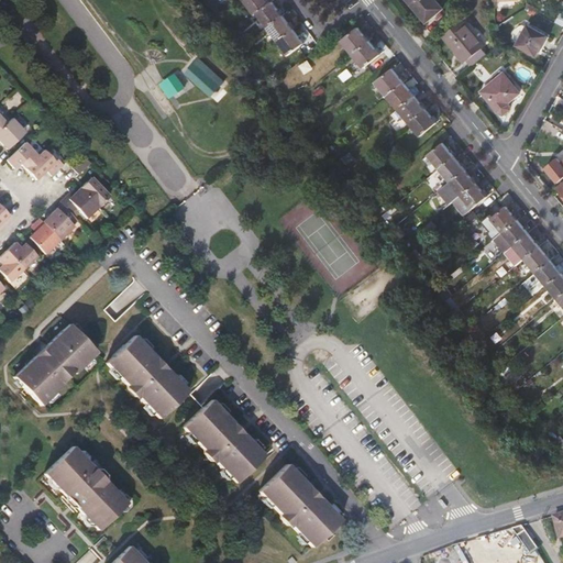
[(247,0),(245,2),(255,17),(257,15),(271,6),(266,0),(247,0)]
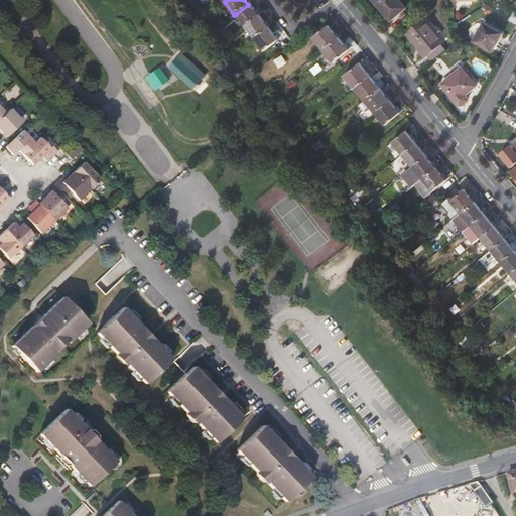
[(373,0),(391,20),(405,8),(398,0),(373,0)]
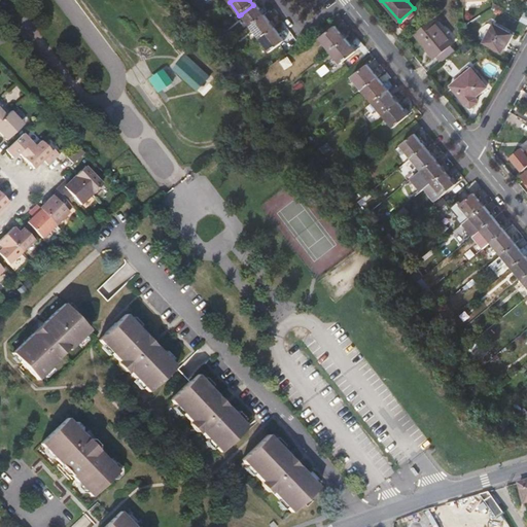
[(266,15),(255,3),(253,5),(241,14),(250,27),(266,15)]
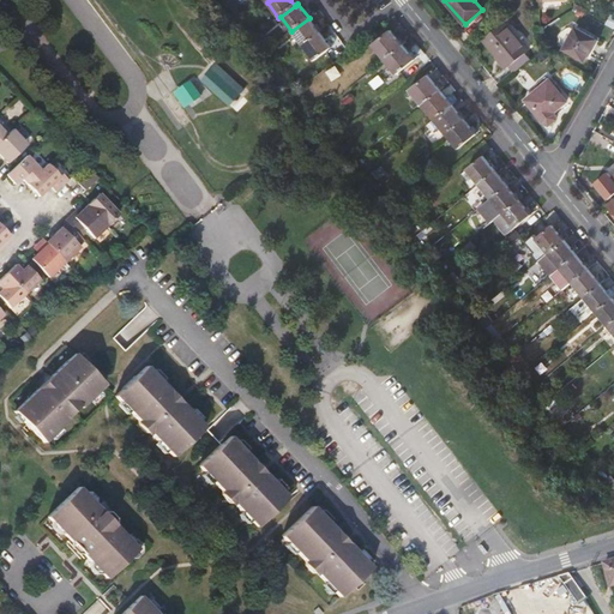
[(320,34),(309,18),(292,31),(304,47),(320,34)]
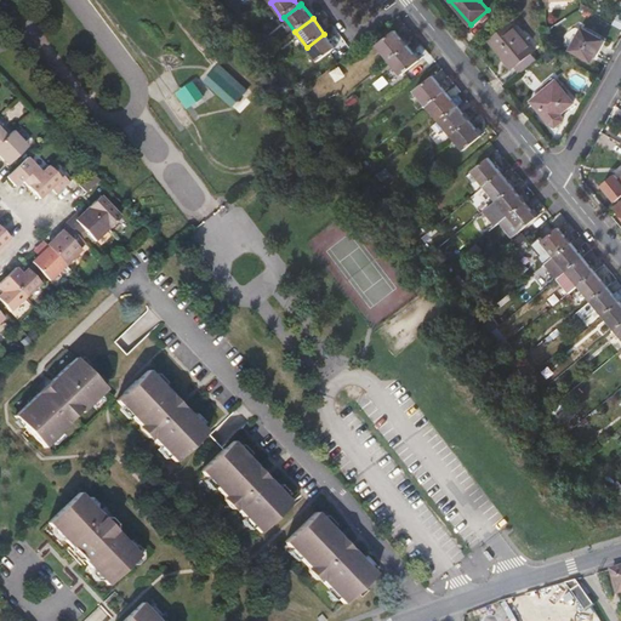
[(536,60),(531,53),(534,51),(510,22),(489,39),(512,69),(516,67),(520,73),(536,60)]
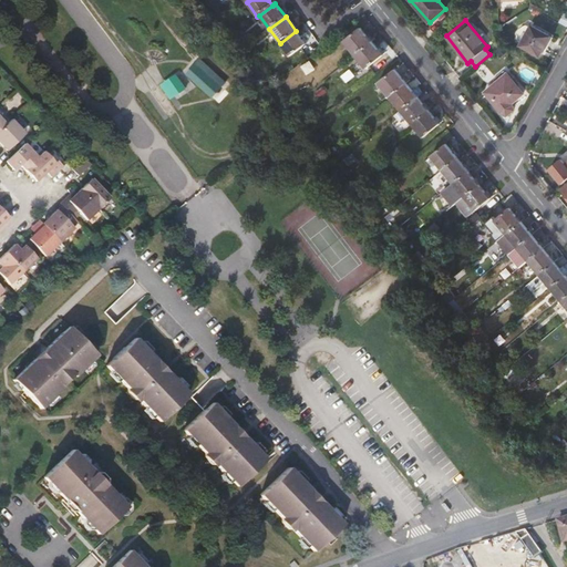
[(552,35),(535,27),(524,47),(540,55),(552,35)]
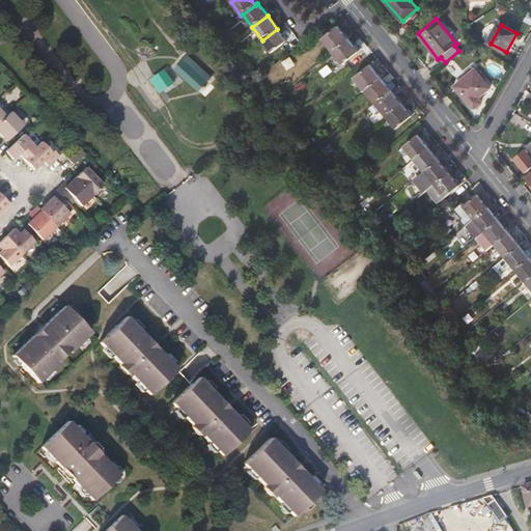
[(323,37),(333,51),(347,38),(337,26),(323,37)]
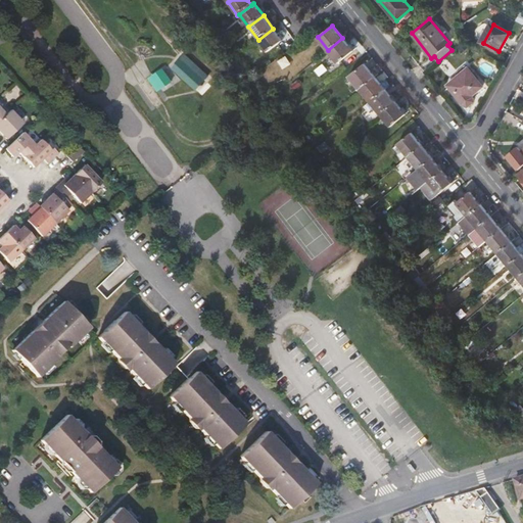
[(282,41),(273,29),(258,40),(269,52),(282,41)]
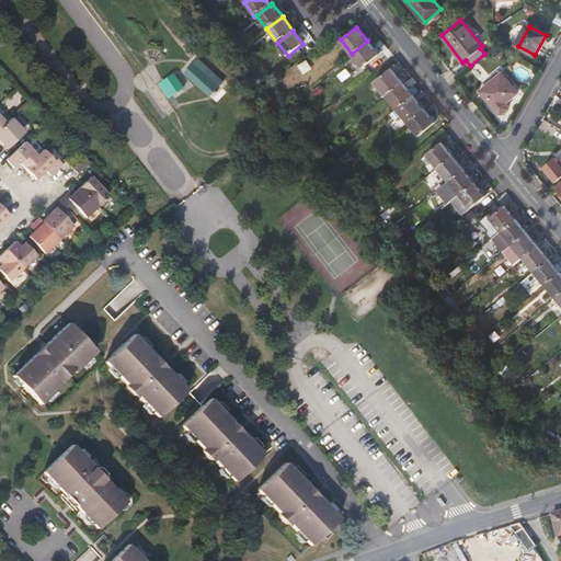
[(378,54),(367,41),(352,54),(363,66),(378,54)]
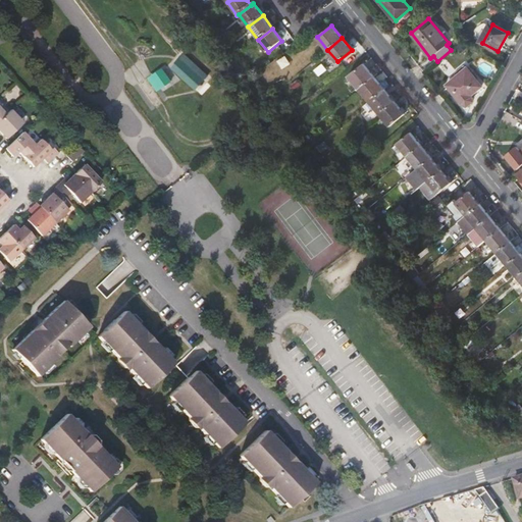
[(184,53),(173,65),(198,88),(208,75),(184,53)]
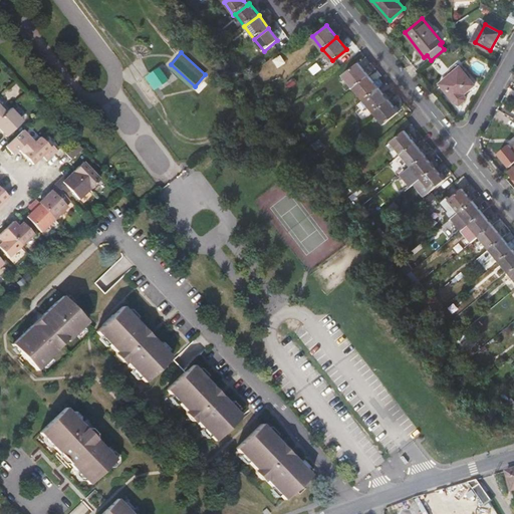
[(164,62),(151,72),(160,84),(173,75),(164,62)]
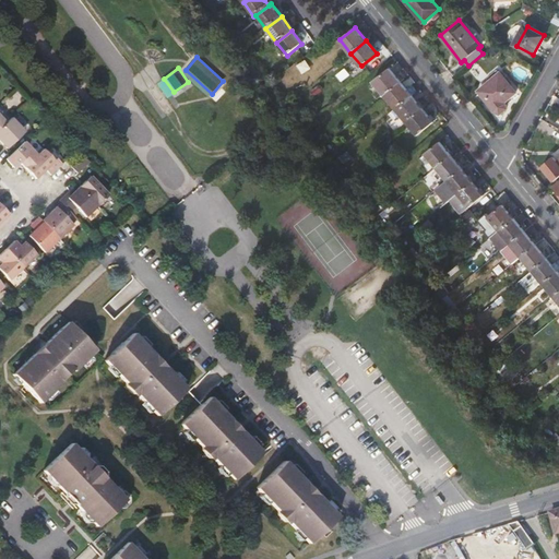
[(375,81),(385,95),(401,82),(390,69),(375,81)]
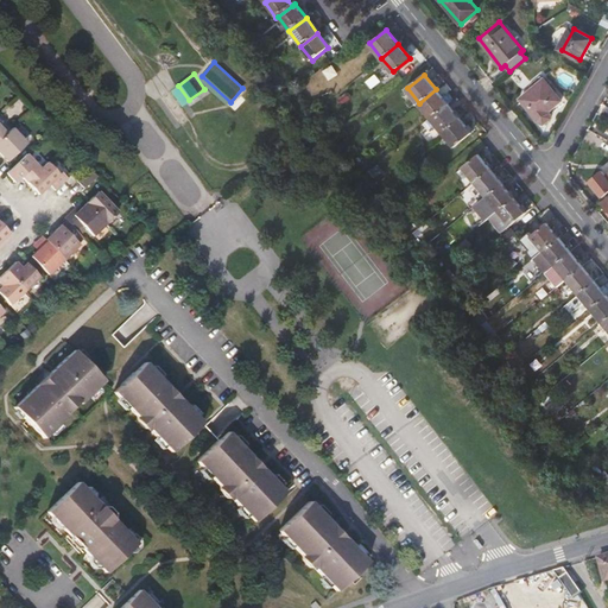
[(563,100),(545,80),(520,99),(539,122),(545,122),(551,119),(552,113),(550,111),(563,100)]
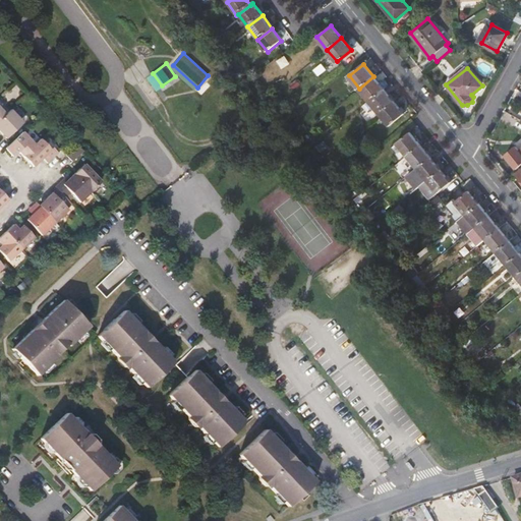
[(359,89),(369,101),(384,89),(373,76),(359,89)]
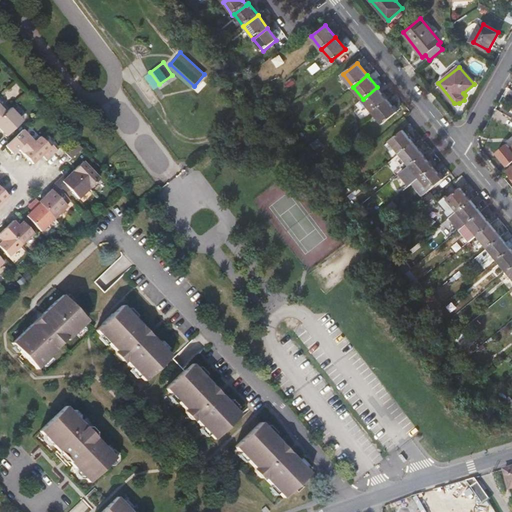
[(363,99),(373,111),(387,100),(377,87),(363,99)]
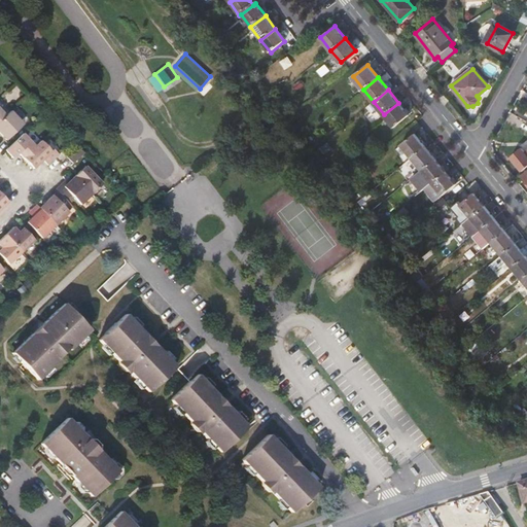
[(0,99),(0,105),(6,113),(10,110),(1,99),(0,99)]
